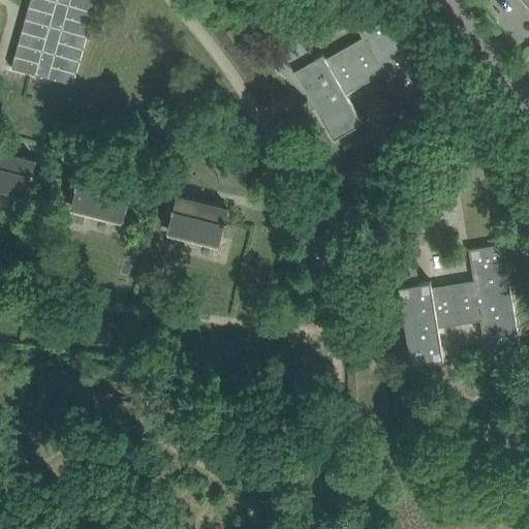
[(29,0),(11,67),(73,85),(96,0),(29,0)]
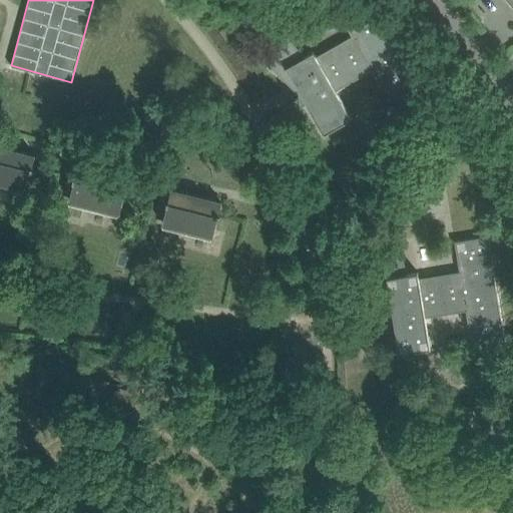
[(421,88),(370,0),(353,0),(337,9),(352,35),(316,56),(314,51),(302,58),(287,28),(253,47),(292,88),(303,104),(307,102),(325,132),(351,117),(336,91),(372,70),(392,105),(421,88)]
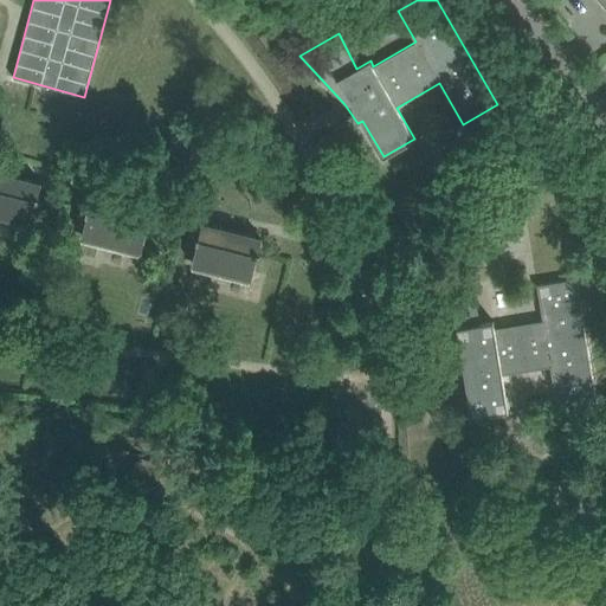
[(457,171),(462,179),(478,169),(474,161),(457,171)]
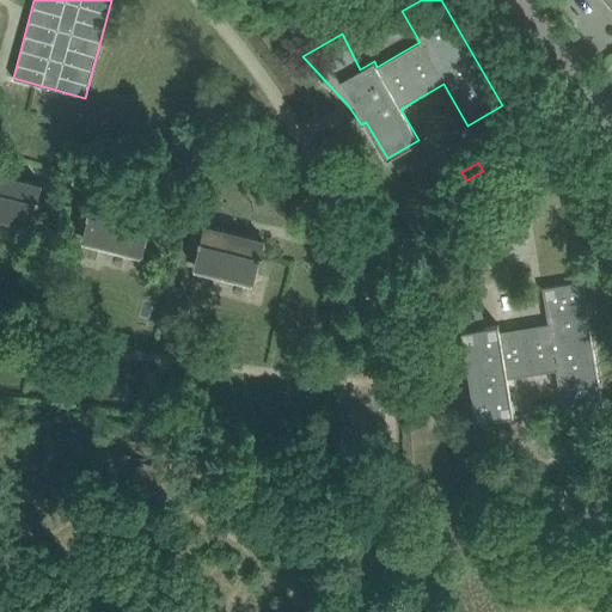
[(26,224),(31,225),(41,185),(0,175),(0,221),(25,228),(26,224)]
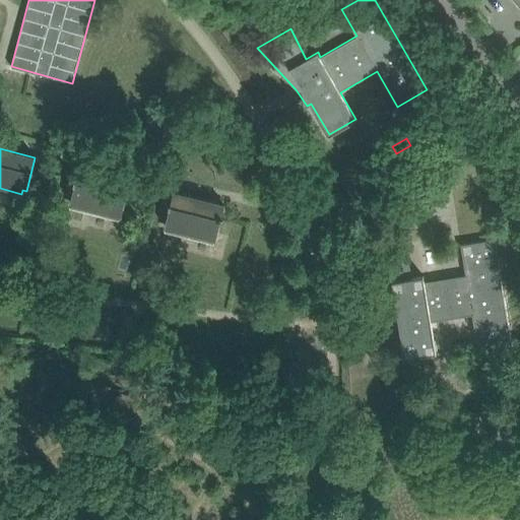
[(117,214),(121,215),(129,181),(77,168),(69,202),(92,208),(91,212),(116,218),(117,214)]
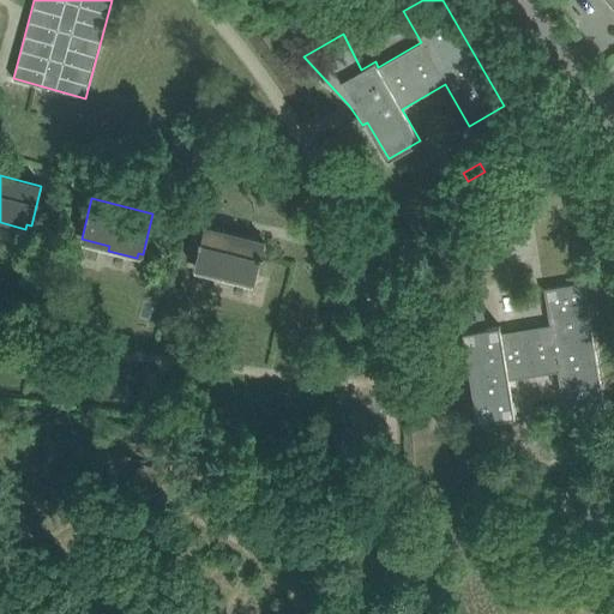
[(250,281),(254,282),(264,241),(204,227),(194,266),(222,274),(221,278),(248,286),(250,281)]
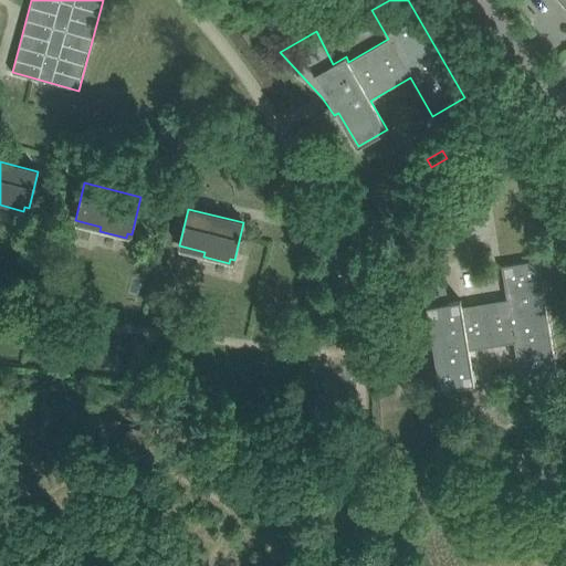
[(521,387),(557,380),(537,261),(502,265),(507,301),(461,306),(460,301),(448,302),(442,268),(400,273),(420,320),(429,318),(440,389),(473,384),(468,349),(514,342),(521,387)]
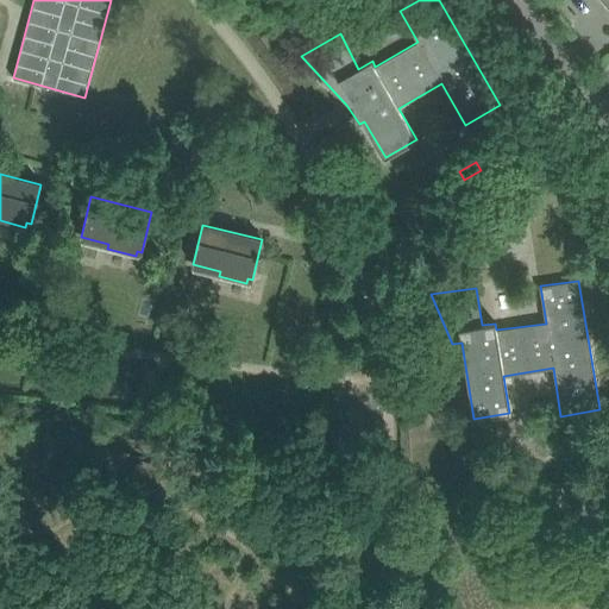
[(168,394),(180,396),(182,382),(168,378),(167,389),(161,389),(158,401),(167,403),(168,394)]
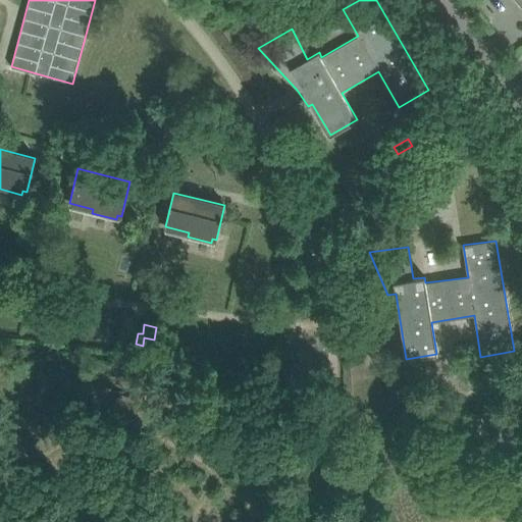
[(484,380),(487,398),(496,396),(492,379),(484,380)]
